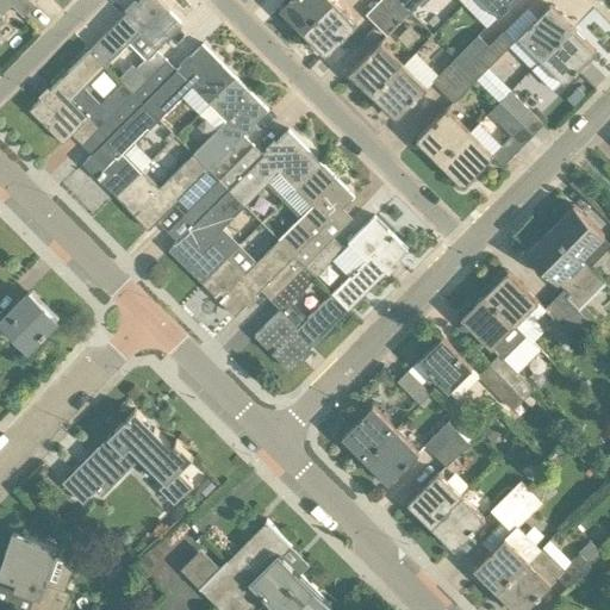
[(0,0),(0,42),(2,41),(0,37),(0,17),(12,5),(24,18),(36,5),(30,0),(0,0)]
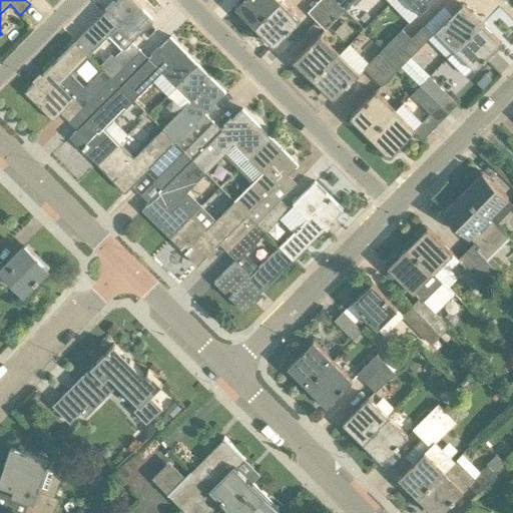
[(111,79),(140,51),(131,42),(153,20),(132,0),(116,0),(74,43),(88,56),(108,35),(122,49),(114,57),(111,54),(99,67),(101,70),(111,79)]
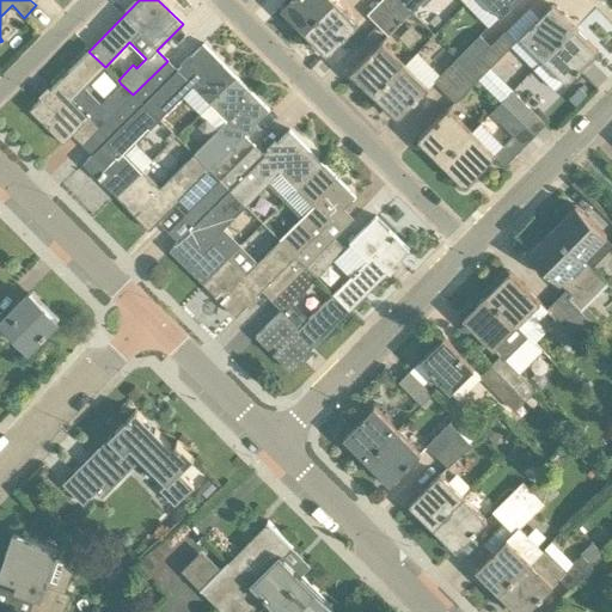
[(303,34),(334,2),(331,0),(289,0),(280,11),(303,34)]
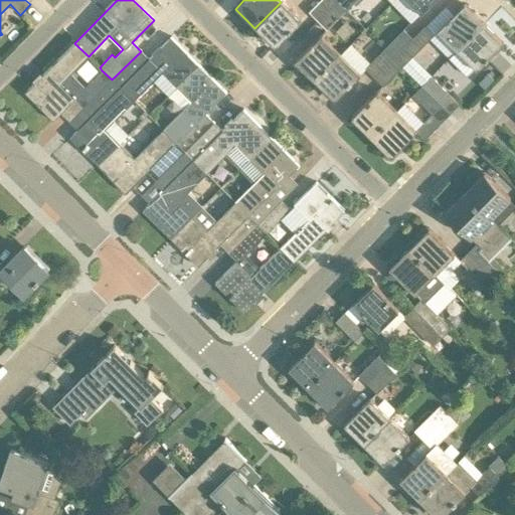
[(316,22),(336,2),(333,0),(321,0),(308,13),(316,22)]
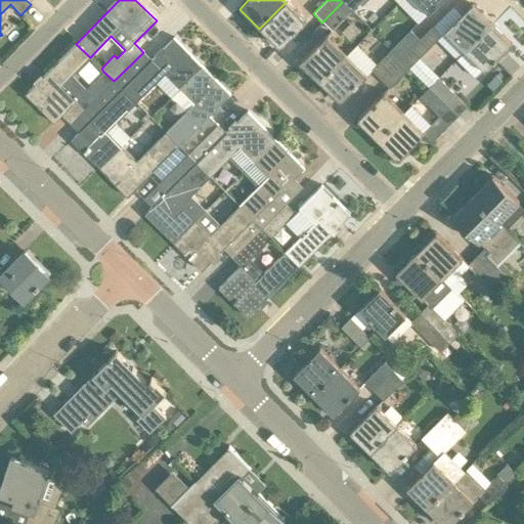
[(343,0),(342,2),(351,11),(362,0),(343,0)]
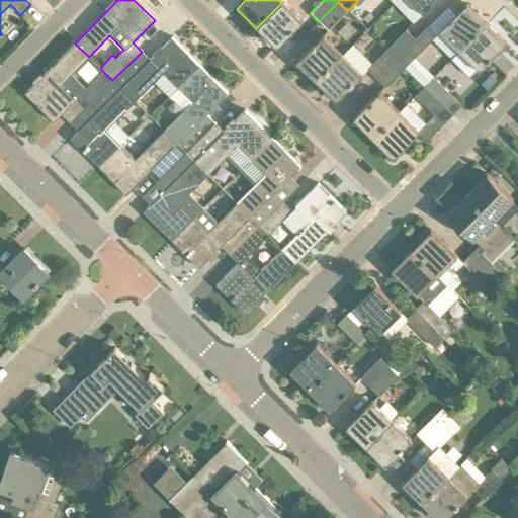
[(407,0),(422,14),(436,0),(407,0)]
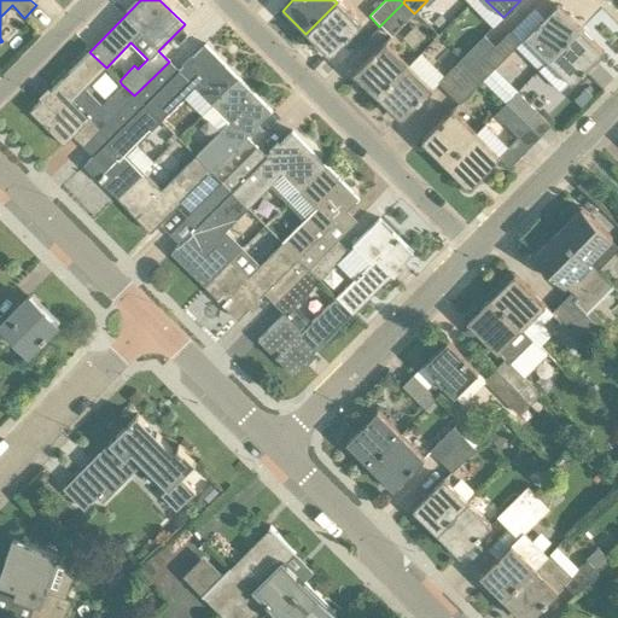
[(337,3),(305,34),(328,57),(361,27),(337,3)]
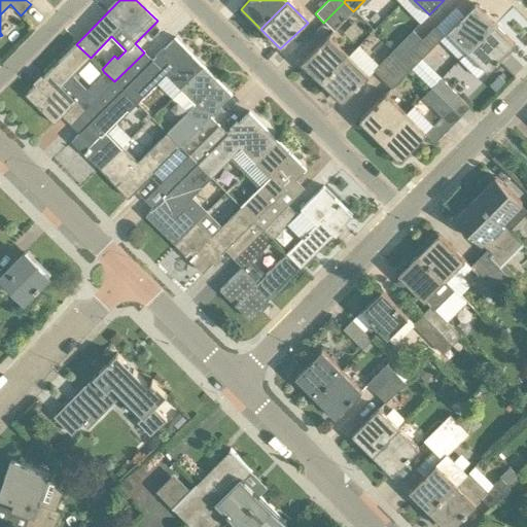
[(334,32),(353,11),(344,2),(323,23),(334,32)]
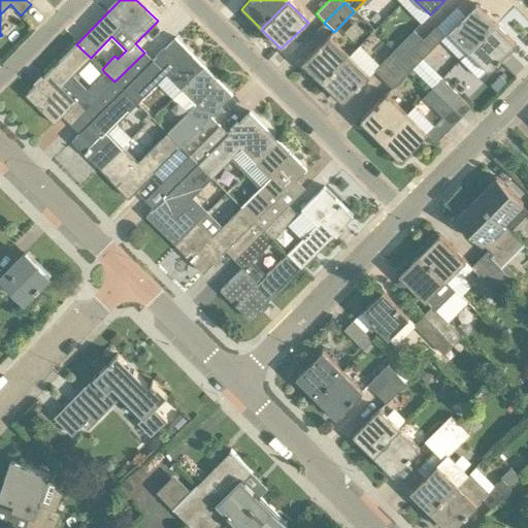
[(467,52),(494,25),(475,5),(448,32),(467,52)]
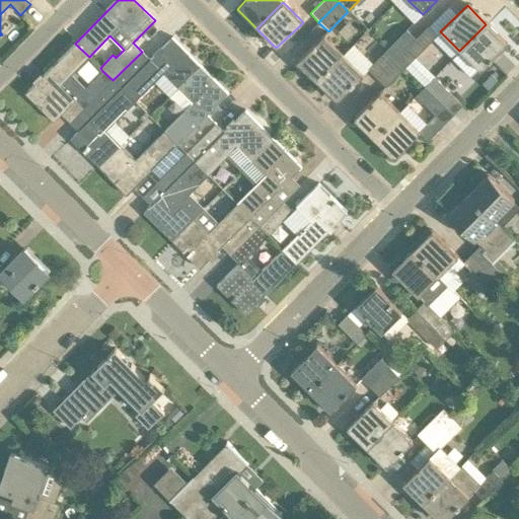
[(486,24),(459,51),(479,72),(506,46),(486,24)]
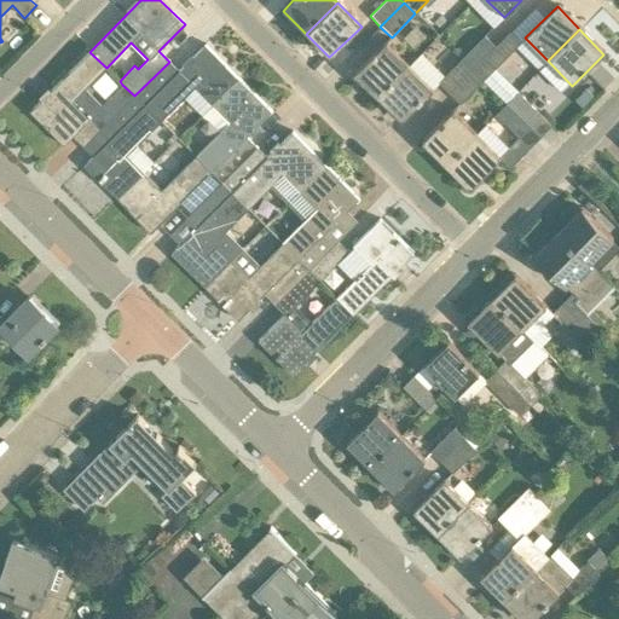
[(472,70),(482,81),(521,42),(510,33),(495,48),(472,70)]
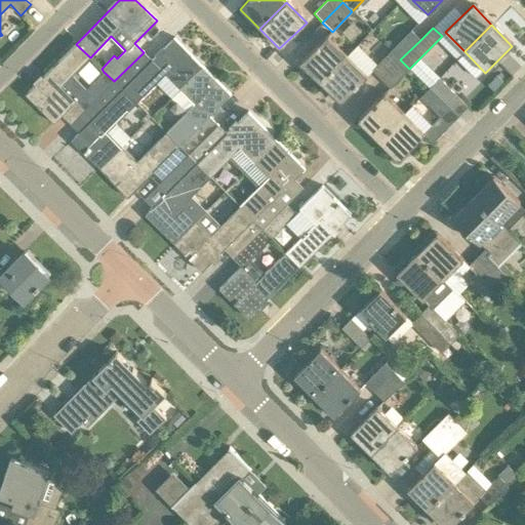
[(400,59),(419,41),(410,31),(391,51),(400,59)]
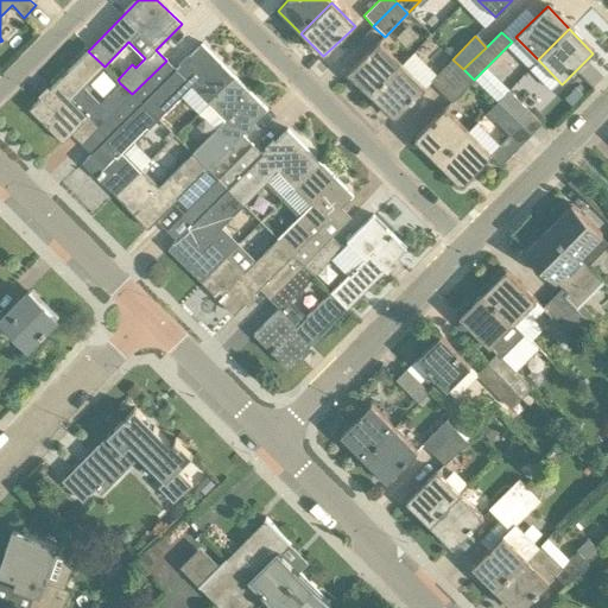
[(371,96),(401,65),(379,42),(347,73),(371,96)]
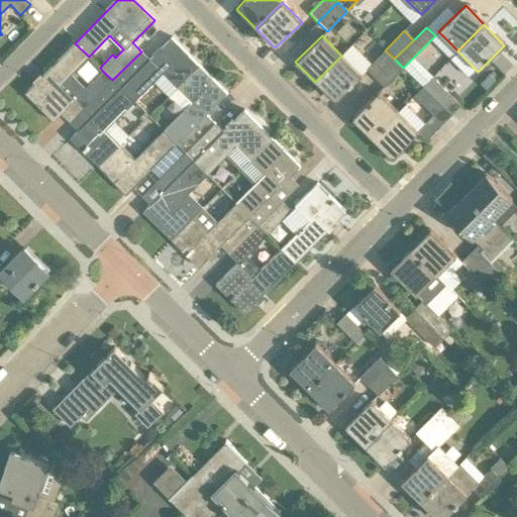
[(177,88),(199,65),(172,37),(162,46),(160,45),(151,55),(153,56),(149,60),(141,52),(112,80),(134,102),(163,74),(177,88)]
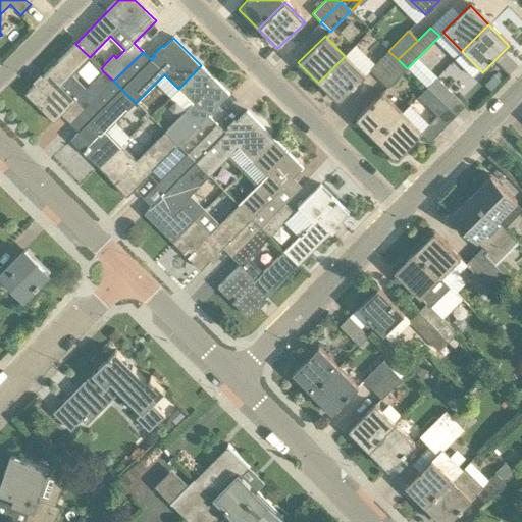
[(71,75),(90,57),(75,44),(25,94),(54,122),(75,101),(85,110),(113,81),(103,71),(85,90),(71,75)]
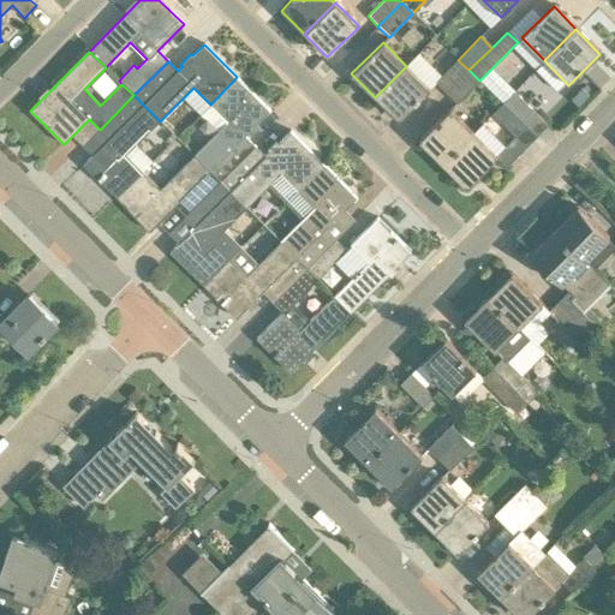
[(445,94),(469,70),(458,60),(435,83),(445,94)]
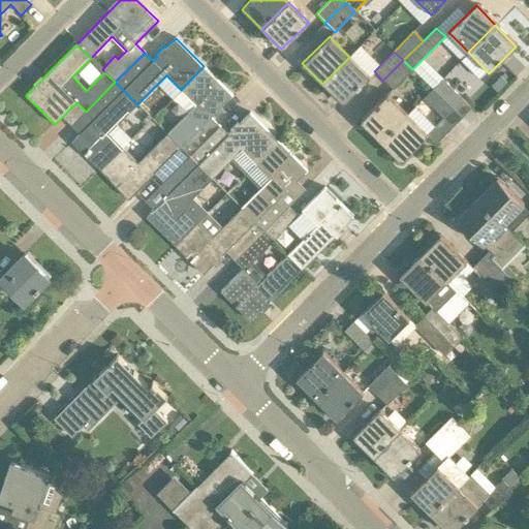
[(370,76),(349,57),(322,84),(343,103),(370,76)]
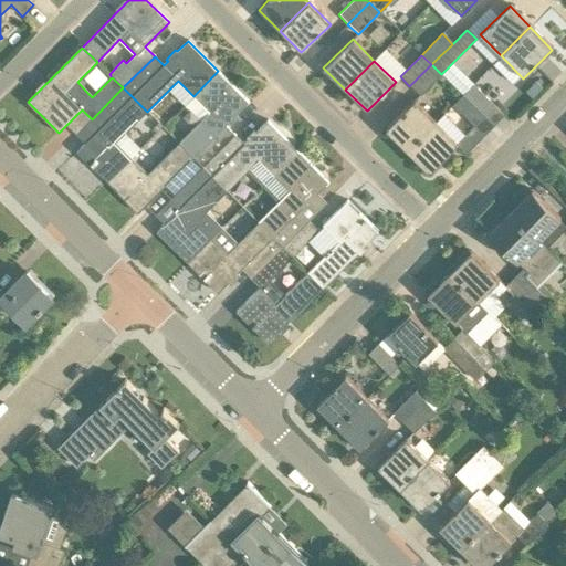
[(420,96),(441,74),(431,64),(409,86),(420,96)]
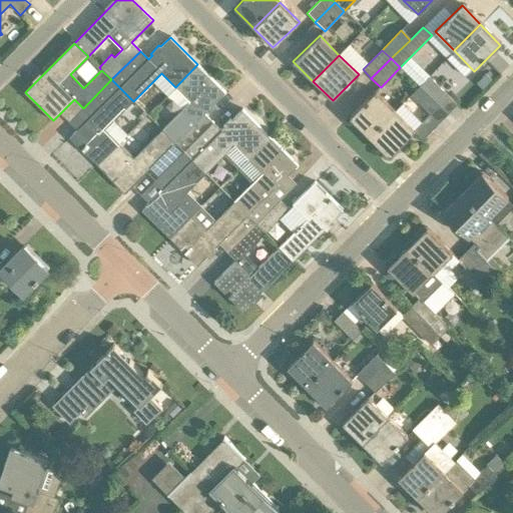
[(434,72),(448,87),(462,74),(447,59),(434,72)]
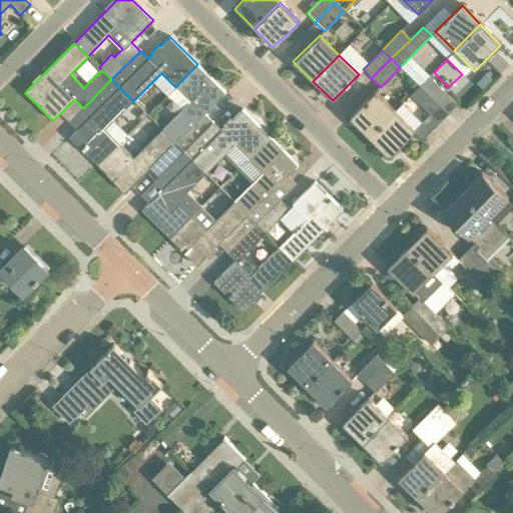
[(183,151),(213,123),(203,114),(207,110),(209,113),(217,106),(214,103),(225,92),(197,64),(175,87),(176,88),(168,96),(181,109),(161,129),(183,151)]
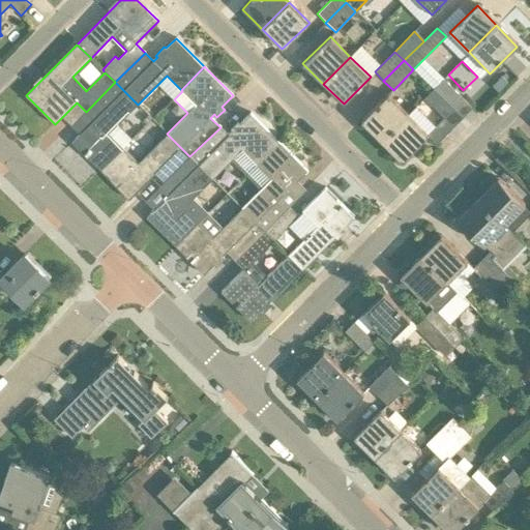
[(502,77),(493,86),(499,92),(508,82),(502,77)]
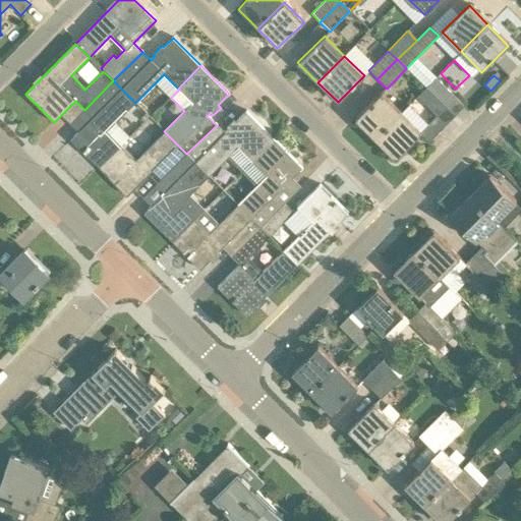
[(425,89),(454,117),(463,108),(436,78),(425,89)]
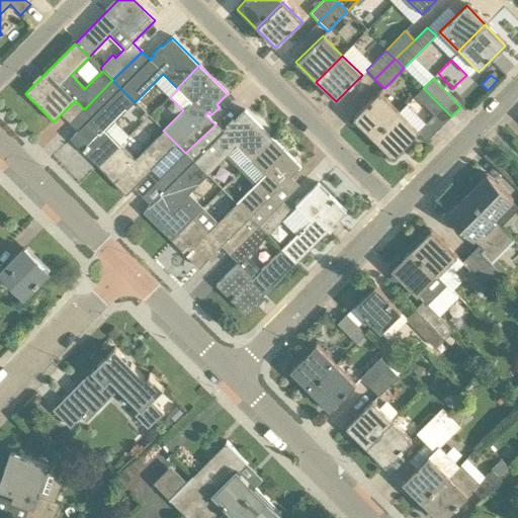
[(106,130),(135,102),(112,80),(84,109),(92,117),(88,120),(89,120),(80,130),(70,139),(98,167),(121,145),(106,130)]
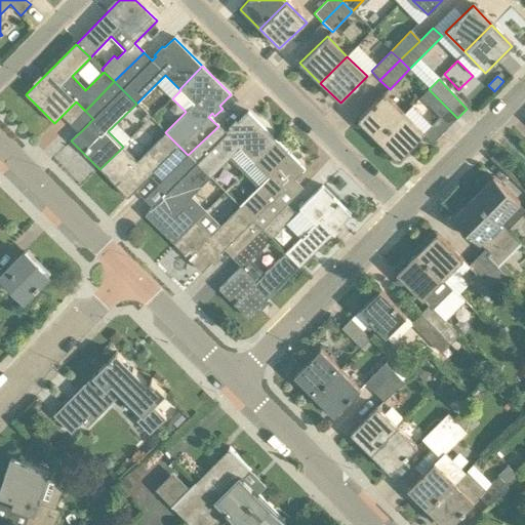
[(448,127),(457,118),(429,89),(419,98),(438,117),(448,127)]
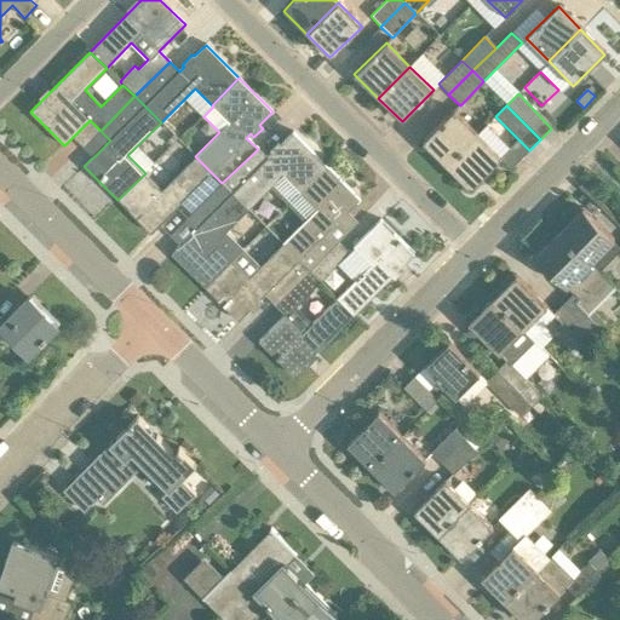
[(445,165),(476,133),(453,110),(422,143),(445,165)]
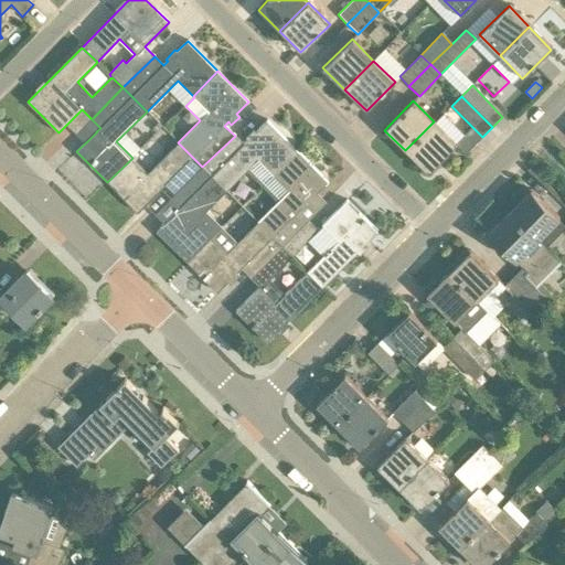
[(273,176),(297,151),(267,120),(256,131),(254,129),(245,137),(247,139),(244,144),(235,136),(202,167),(203,168),(226,191),(257,159),(273,176)]
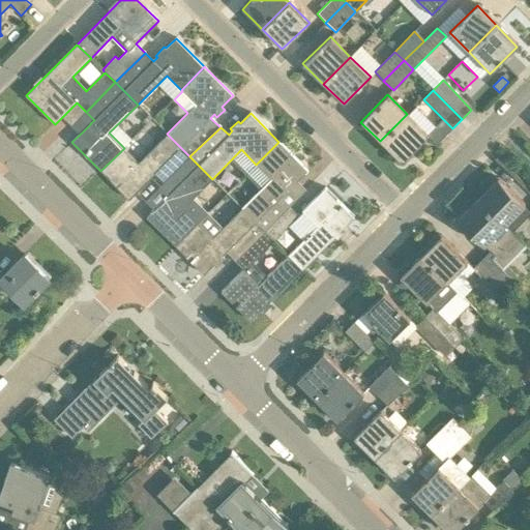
[(401,163),(427,137),(428,135),(427,134),(407,114),(380,141),(401,163)]
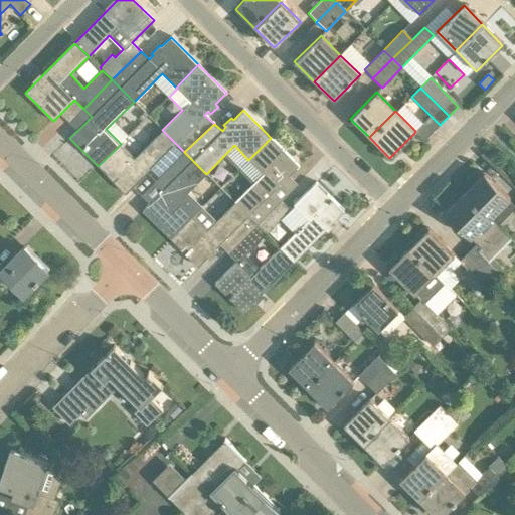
[(440,125),(430,115),(423,122),(414,130),(415,131),(414,133),(423,141),(440,125)]
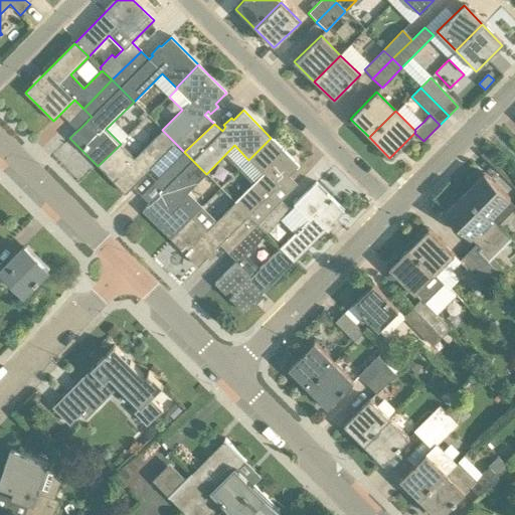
[(185,153),(184,152),(162,130),(134,157),(121,144),(98,166),(126,193),(135,184),(144,176),(144,175),(147,172),(156,181),(185,153)]
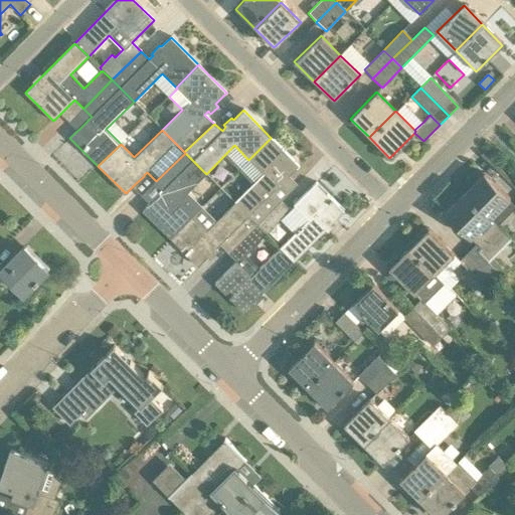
[(258,224),(286,196),(277,187),(281,183),(283,186),(292,178),(289,175),(299,165),(271,138),(248,160),(263,174),(234,202),(258,224)]
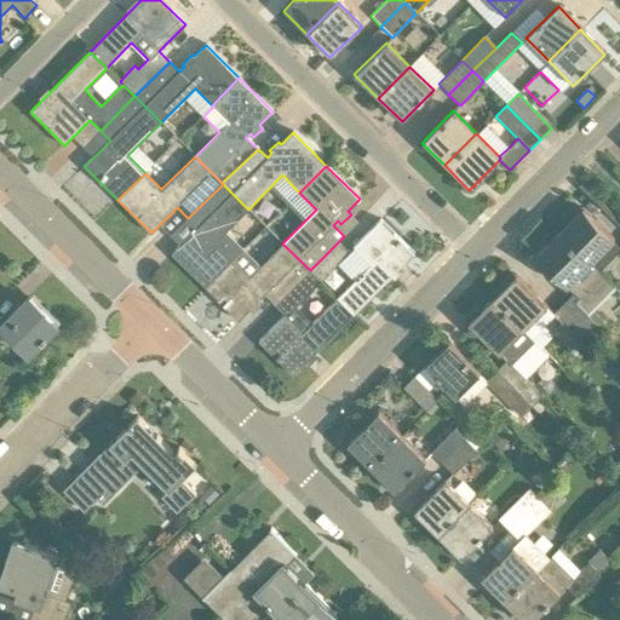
[(227,230),(248,210),(223,184),(188,218),(197,228),(194,231),(183,242),(171,253),(206,287),(245,248),(227,230)]
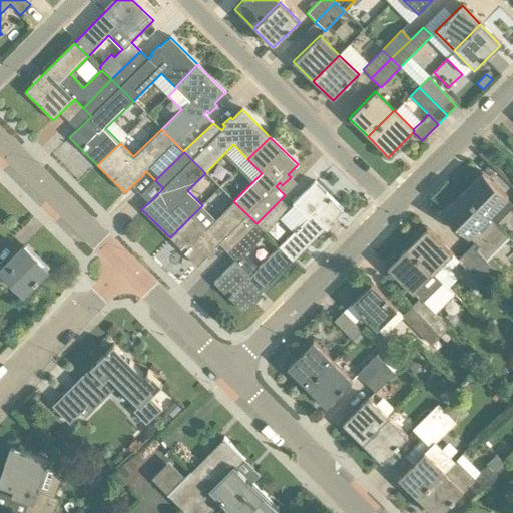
[(488,218),(508,199),(482,173),(463,193),(488,218)]
